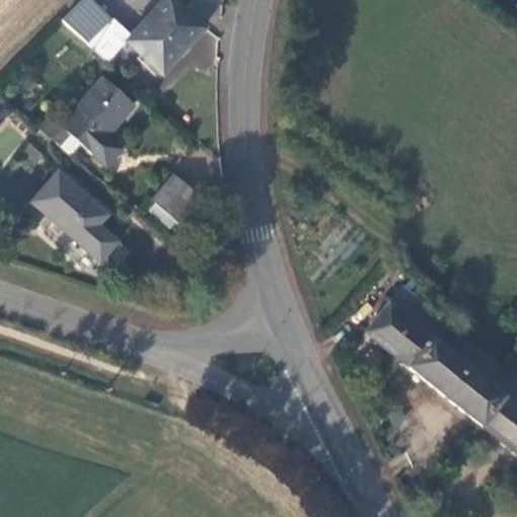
[(80,0),(63,18),(89,43),(114,15),(96,0),(80,0)]
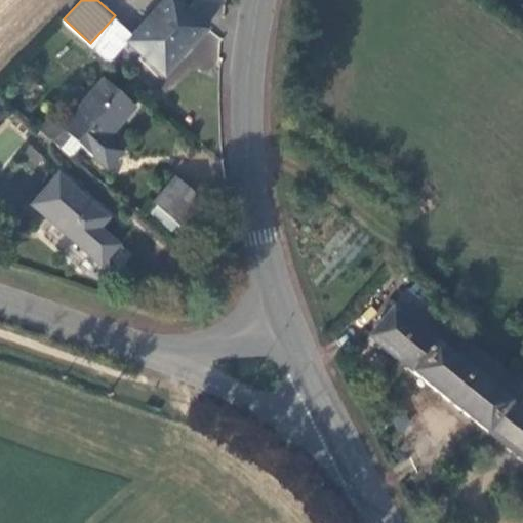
[(161,0),(132,31),(124,39),(165,77),(211,27),(182,0),(161,0)]
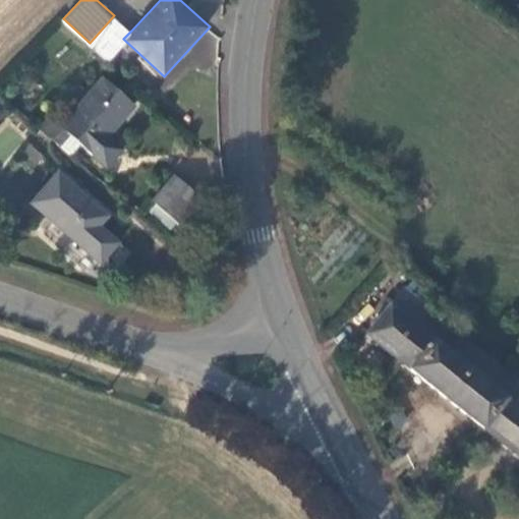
[(114,15),(90,43),(107,58),(123,39),(131,31),(114,15)]
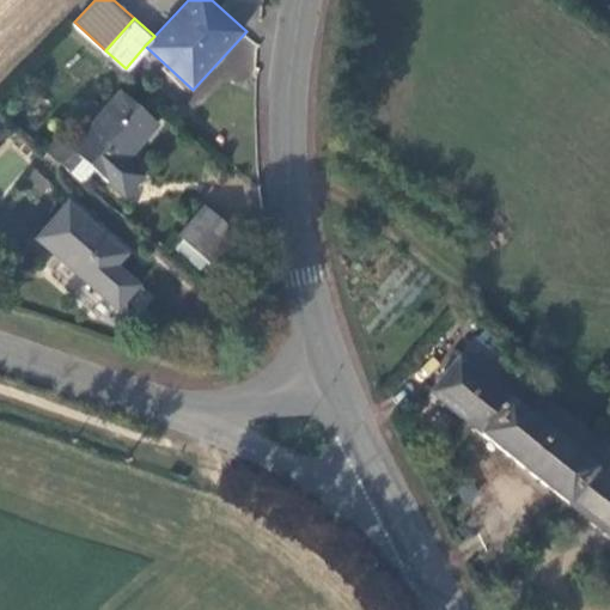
[(60,133),(46,150),(71,172),(83,158),(95,169),(127,197),(146,175),(129,159),(160,123),(121,89),(72,144),(60,133)]
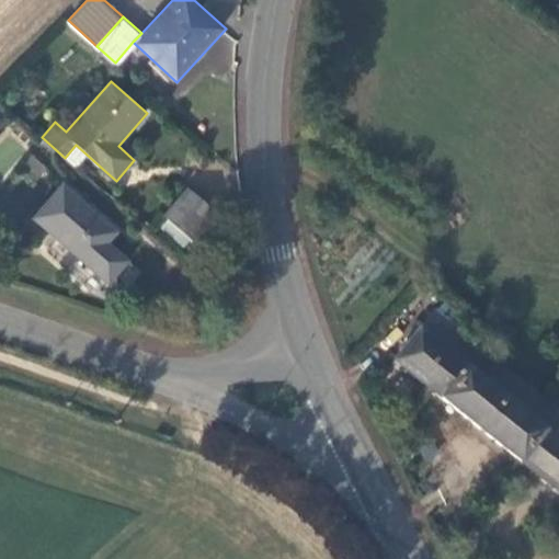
[(65,158),(77,167),(87,155),(76,145),(65,158)]
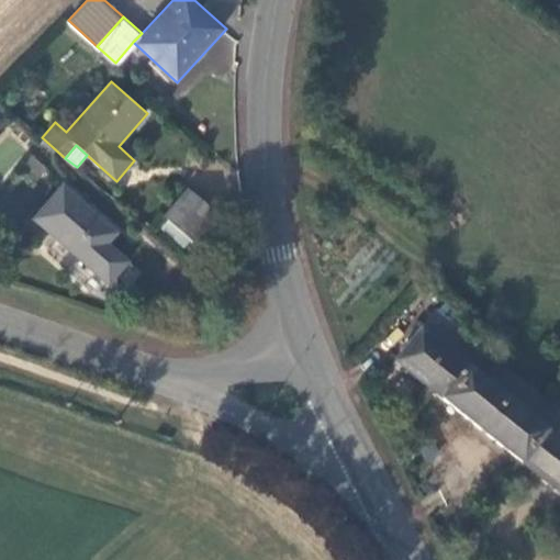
[(120,232),(63,181),(31,219),(110,287),(133,261),(111,243),(120,232)]
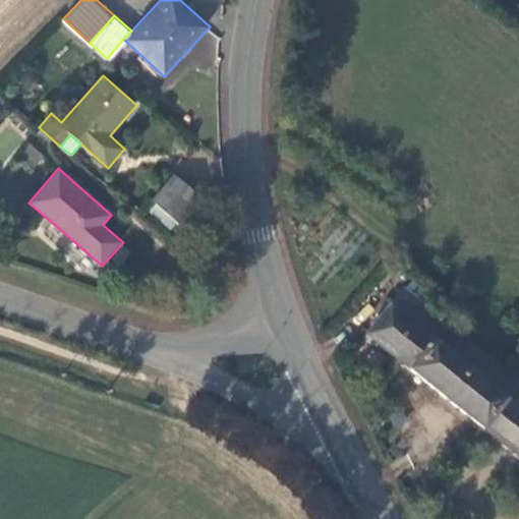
[(202,196),(175,173),(152,199),(178,223),(202,196)]
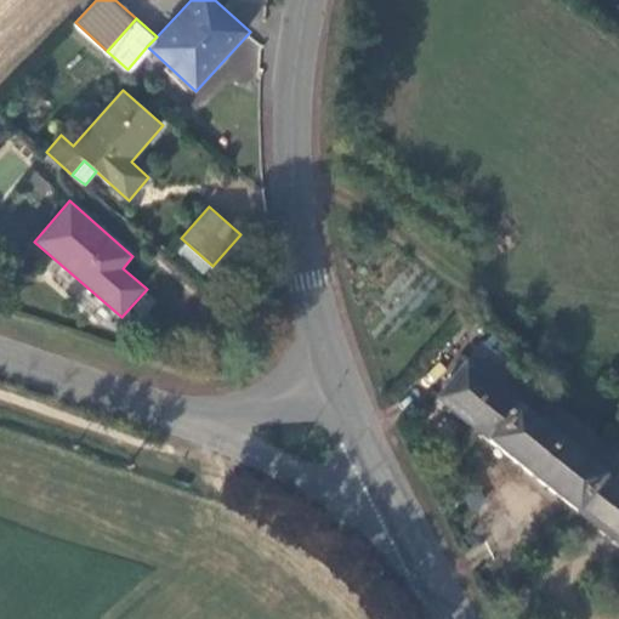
[(437,396),(572,511),(615,455),(478,344),(437,396)]
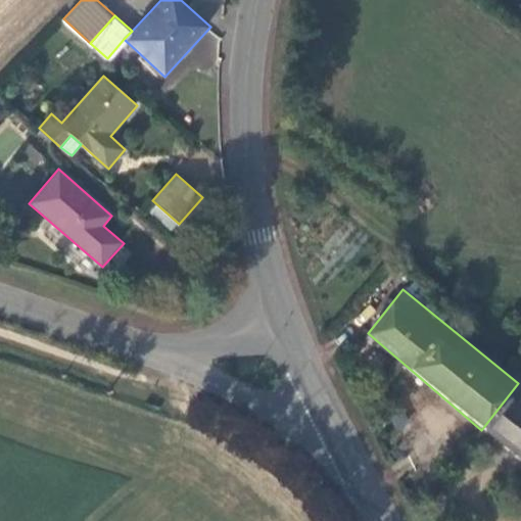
[(520,385),(518,383),(481,430),(520,462),(520,385)]
